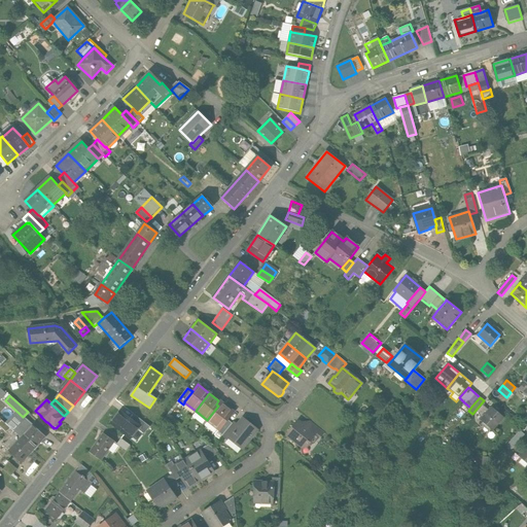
[(468,411),(470,408),(464,402),(462,406),(468,411)]
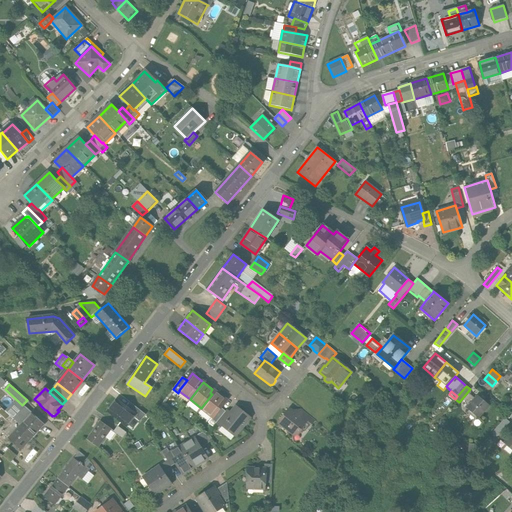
[(212,417),(213,418),(221,408),(226,400),(217,393),(214,396),(212,394),(201,408),(212,417)]
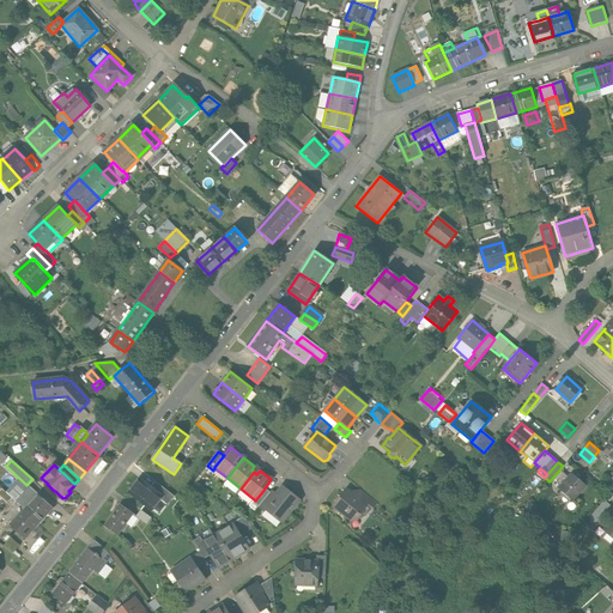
[(559,490),(571,501),(584,485),(572,474),(559,490)]
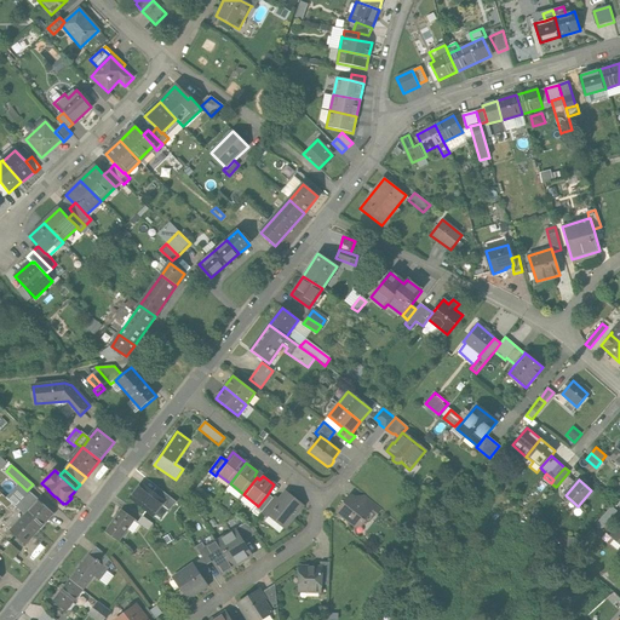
[(155,494),(142,484),(131,498),(153,516),(161,505),(164,501),(155,494)]
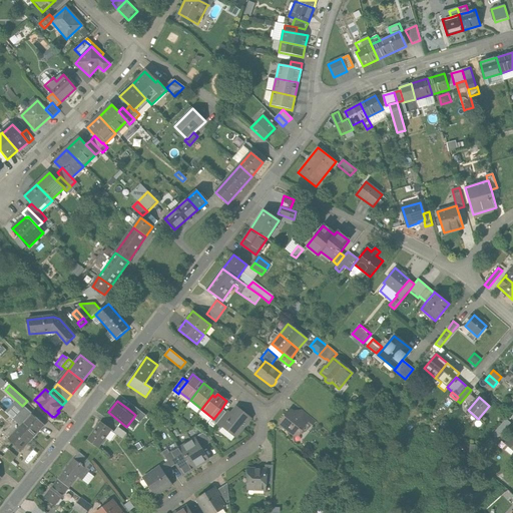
[(128,409),(135,415),(133,418),(140,423),(146,416),(131,405),(128,409)]
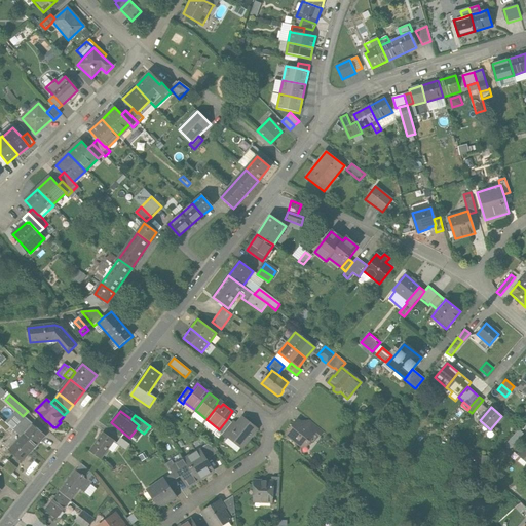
[(22,438),(33,449),(45,437),(26,418),(13,430),(17,435),(22,438)]
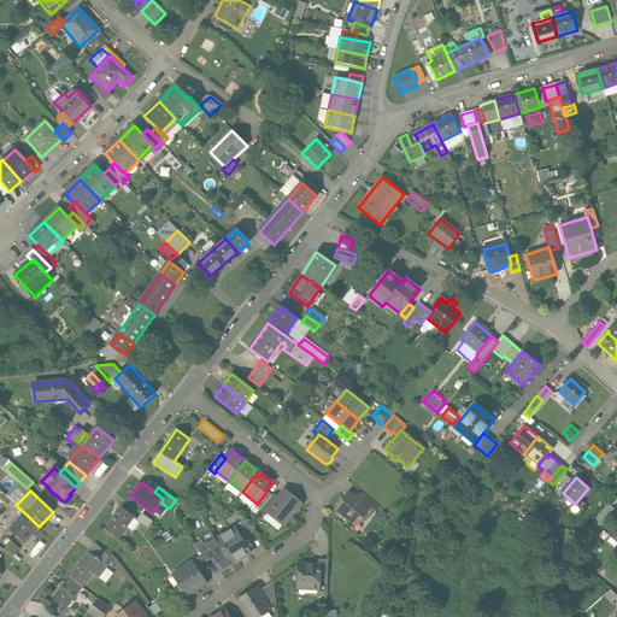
[(257,504),(256,503),(254,505),(260,510),(269,499),(271,495),(266,492),(257,504)]
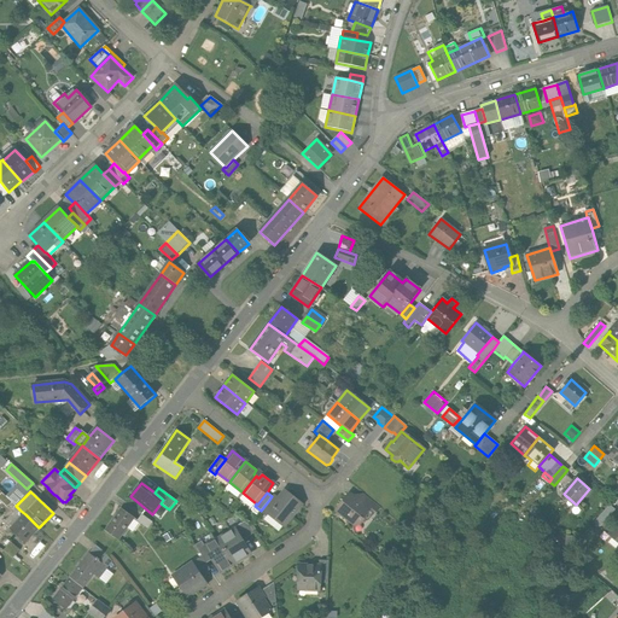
[(296,501),(285,493),(275,505),(268,513),(269,513),(284,525),(290,517),(293,517),(298,512),(297,507),(293,505),(296,501)]
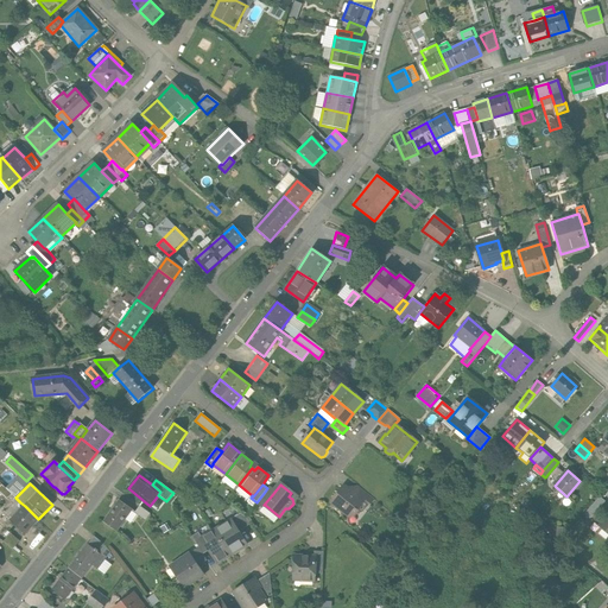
[(353,493),(367,505),(371,504),(374,499),(358,486),(353,493)]
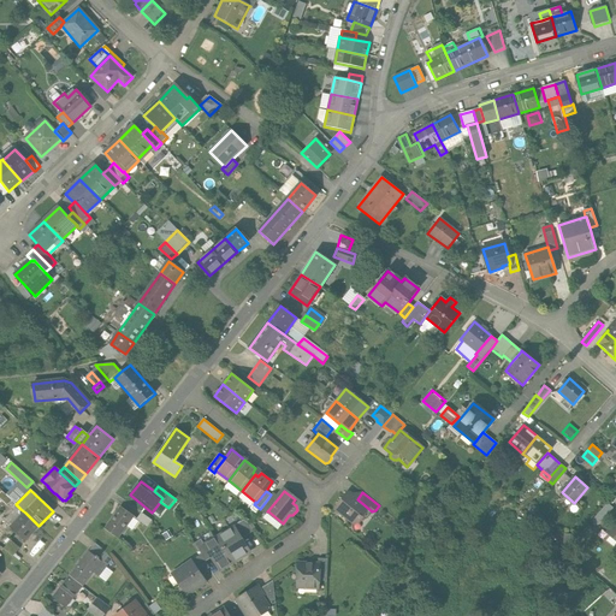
[(336,510),(353,523),(355,523),(361,516),(362,517),(367,517),(372,511),(357,499),(350,493),(348,493),(336,508),(336,510)]
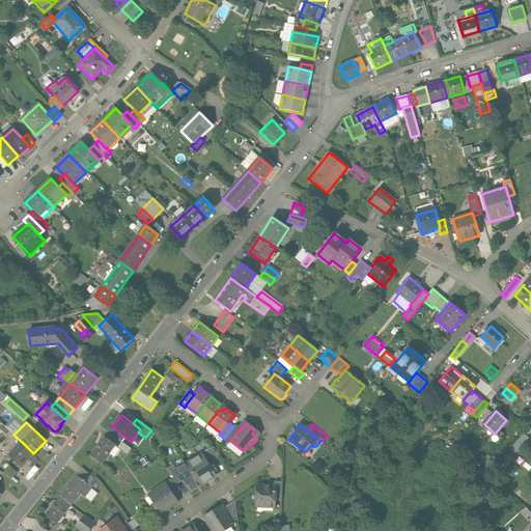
[(231,429),(224,439),(223,440),(229,444),(231,441),(230,441),(236,434),(231,429)]
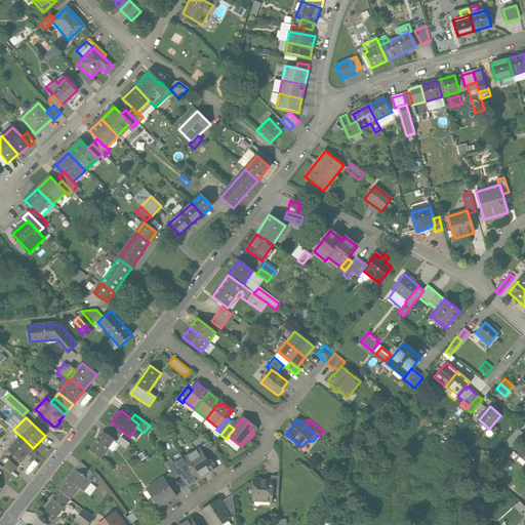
[(510,446),(522,433),(517,430),(511,437),(511,438),(506,443),(510,446)]
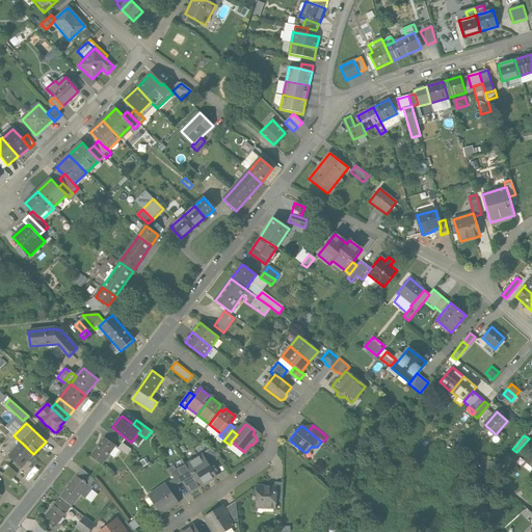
[(115,446),(104,437),(90,457),(101,464),(115,446)]
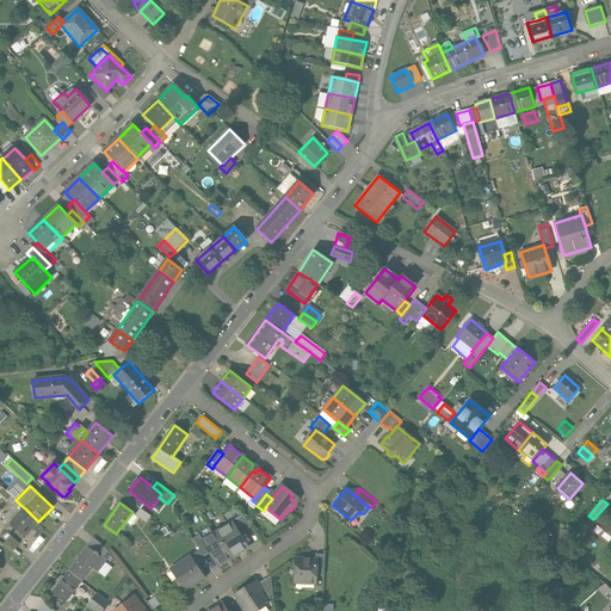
[(13,512),(17,516),(25,508),(20,505),(13,512)]
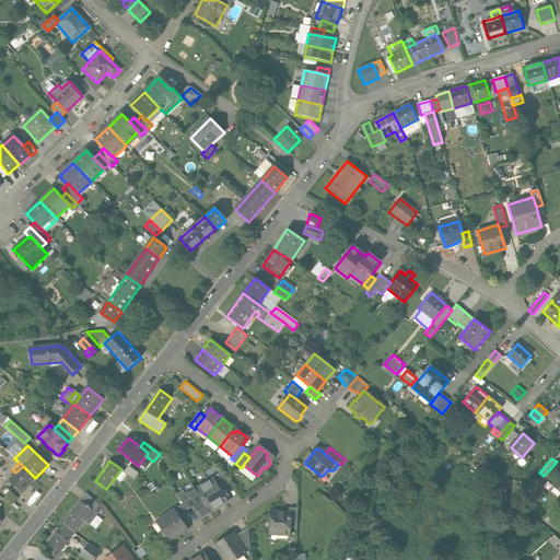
[(10,480),(22,492),(35,478),(23,466),(15,473),(10,480)]
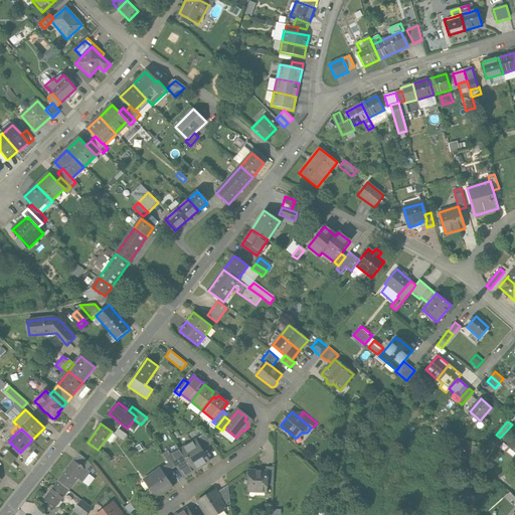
[(126,435),(118,428),(114,435),(122,441),(126,435)]
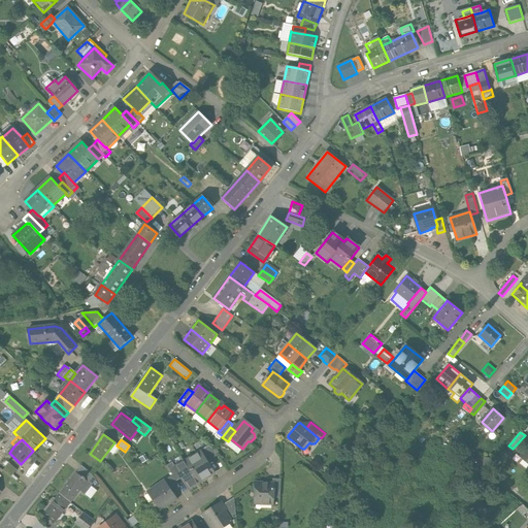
[(212,449),(208,446),(200,452),(206,462),(218,456),(212,449)]
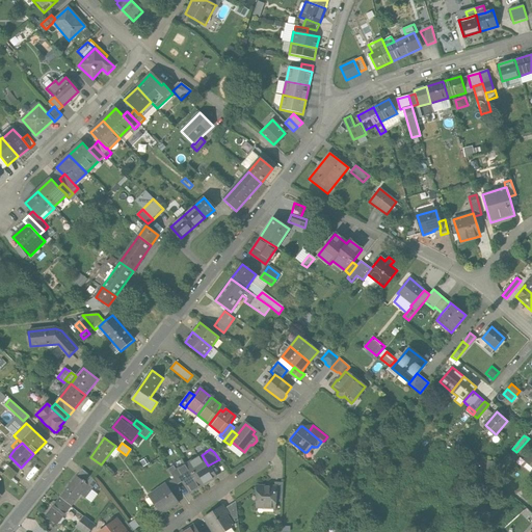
[(202,455),(187,463),(202,486),(216,477),(208,466),(202,455)]
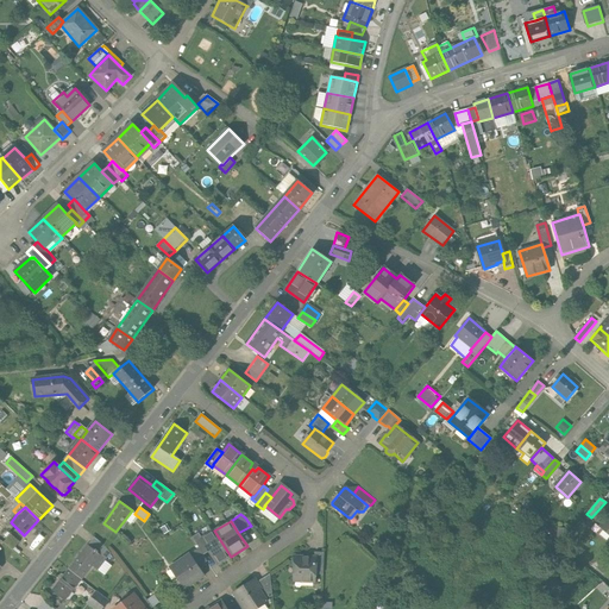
[(209,552),(218,565),(231,557),(214,531),(202,539),(201,539),(209,552)]
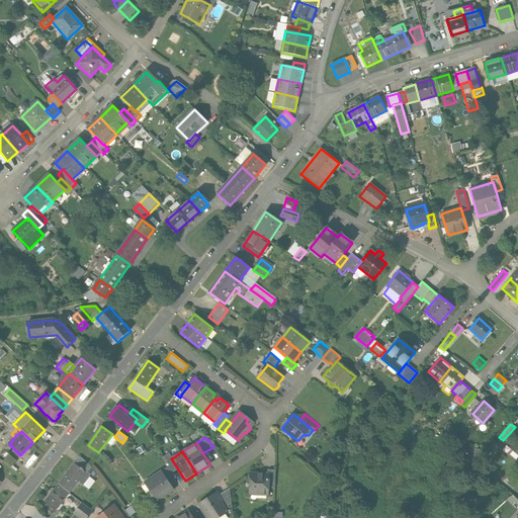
[(10,453),(5,460),(13,465),(17,459),(10,453)]
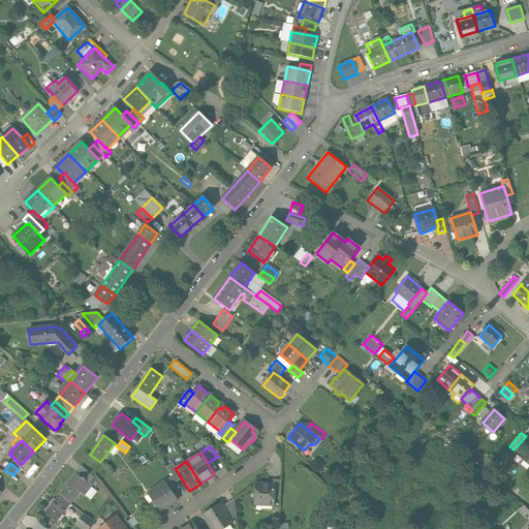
[(177,483),(182,479),(175,468),(176,468),(173,464),(166,467),(173,476),(177,483)]
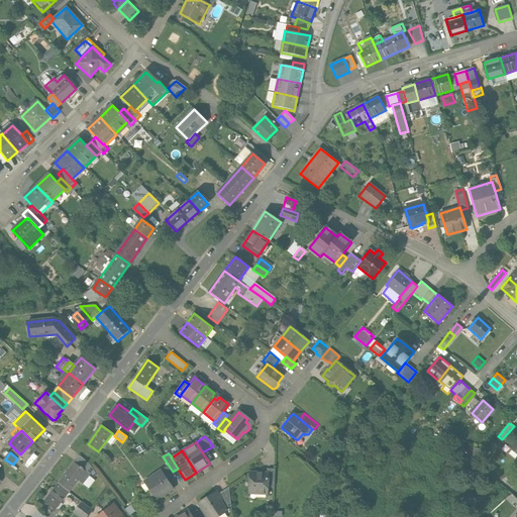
[(80,468),(74,462),(59,484),(69,492),(85,471),(83,470),(83,469),(81,467),(80,468)]
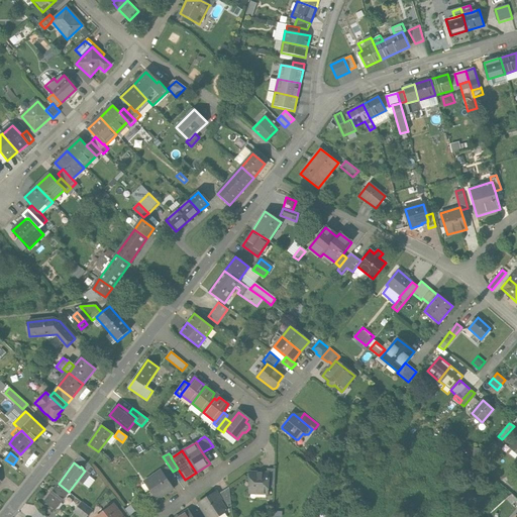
[(161,472),(168,482),(176,477),(173,472),(169,466),(161,472)]
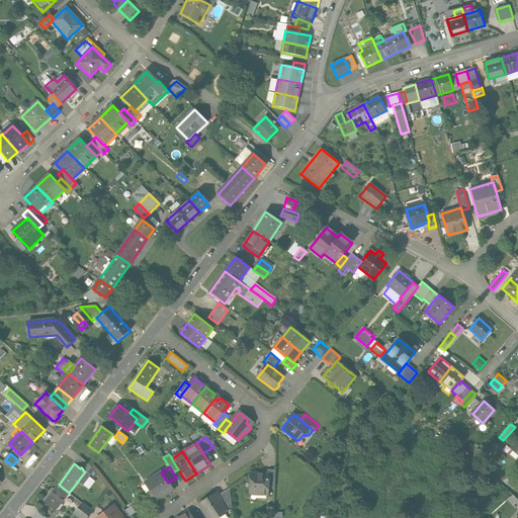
[(150,492),(157,501),(158,500),(163,496),(163,497),(164,496),(172,490),(172,491),(173,490),(168,483),(161,472),(161,471),(145,483),(145,484),(146,484),(151,491),(150,492)]
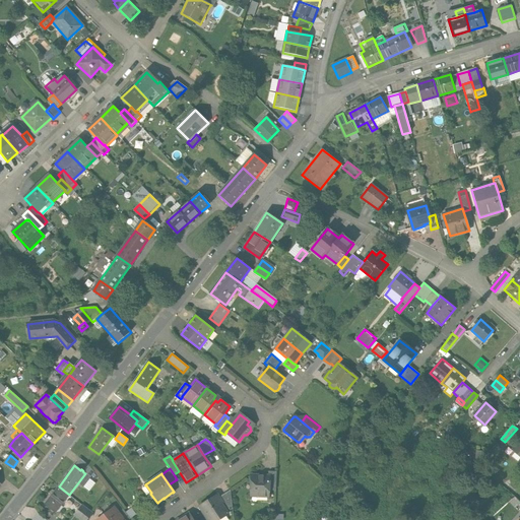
[(252,475),(251,496),(268,497),(268,490),(269,477),(268,477),(260,477),(260,476),(252,475)]
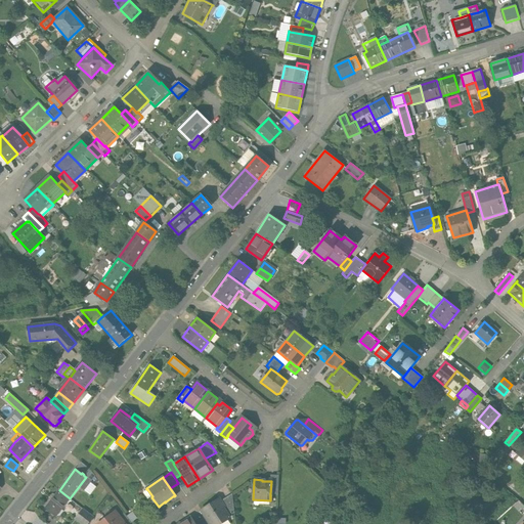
[(70,498),(59,490),(45,509),(55,517),(70,498)]
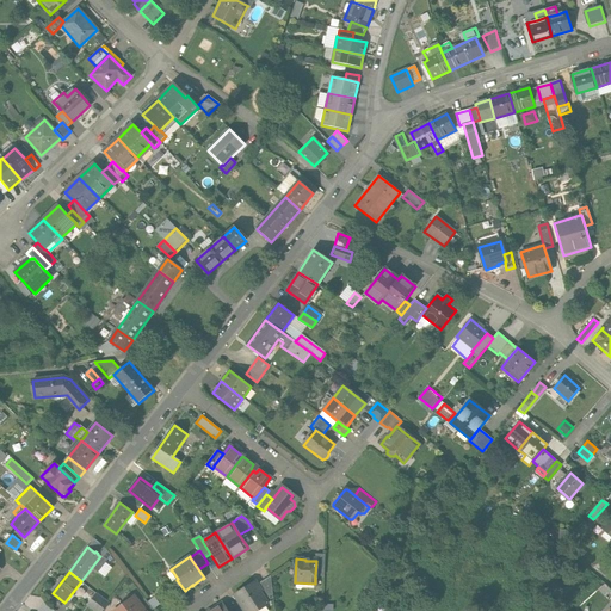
[(266,602),(273,598),(270,576),(257,585),(261,591),(259,592),(266,602)]
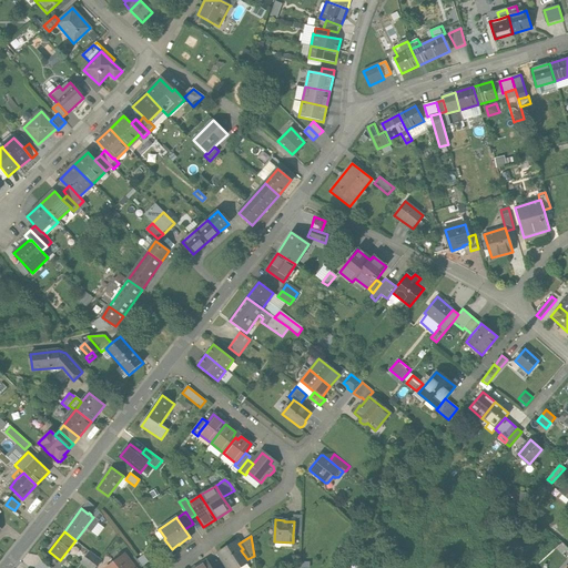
[(217,553),(226,567),(239,567),(249,561),(247,559),(241,550),(243,549),(239,544),(237,540),(217,553)]
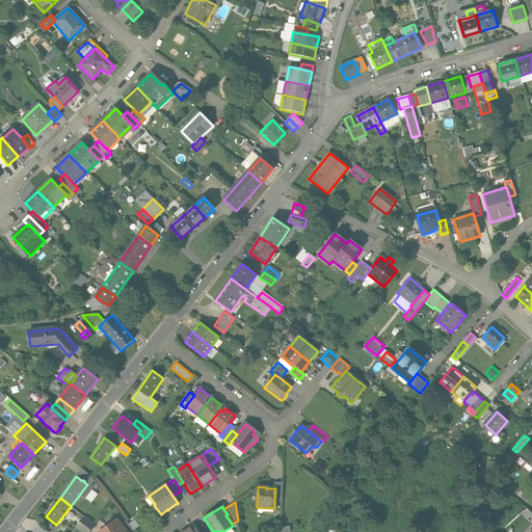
[(81,531),(89,521),(84,516),(76,527),(81,531)]
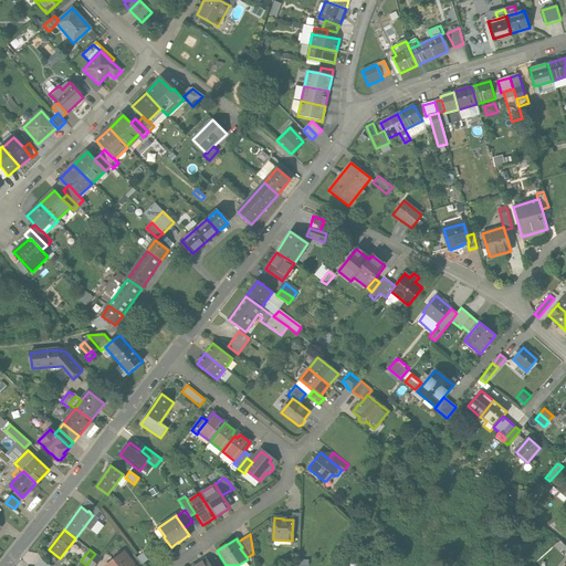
[(124,553),(114,561),(117,565),(134,565),(128,558),(124,553)]
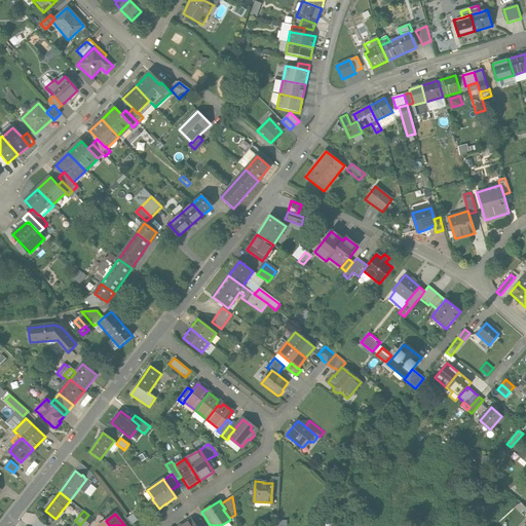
[(80,525),(87,525),(94,519),(88,515),(80,525)]
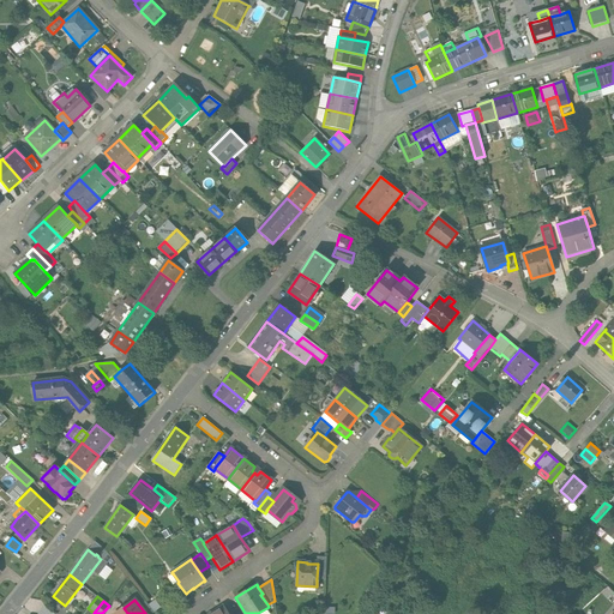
[(145,601),(139,606),(145,613),(152,613),(154,613),(145,601)]
